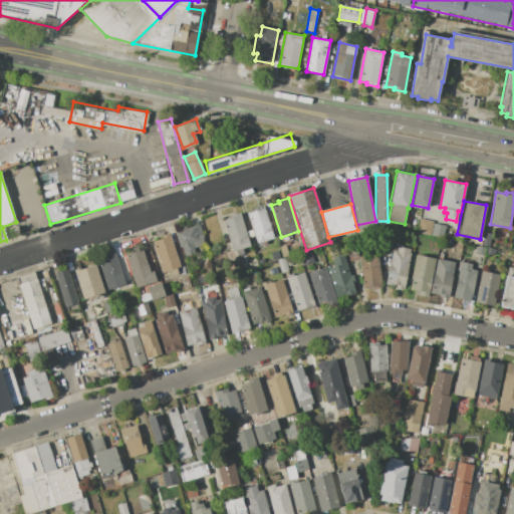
[(247,213),(255,210),(254,208),(264,205),(274,238),(256,243),(247,213)]
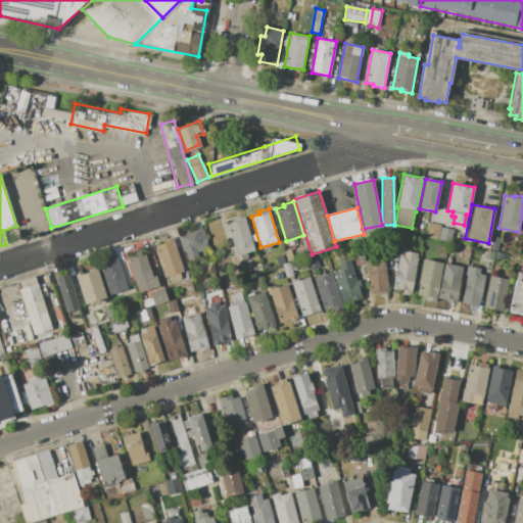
[(227,224),(234,222),(234,220),(245,217),(255,251),(246,253),(247,257),(241,259),(240,254),(236,256),(227,224)]
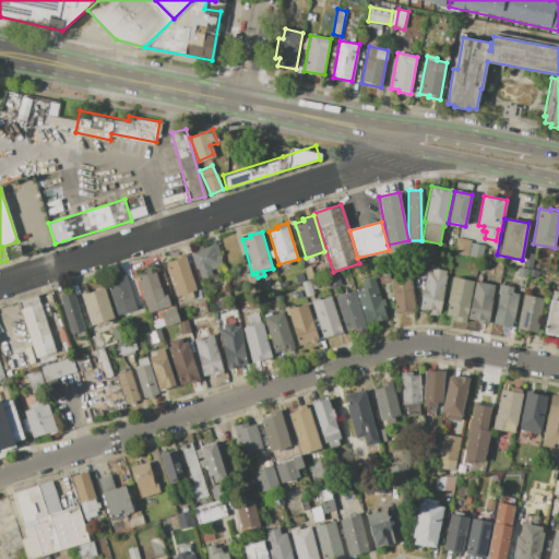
[(456,238),(470,241),(467,256),(454,253),(456,238)]
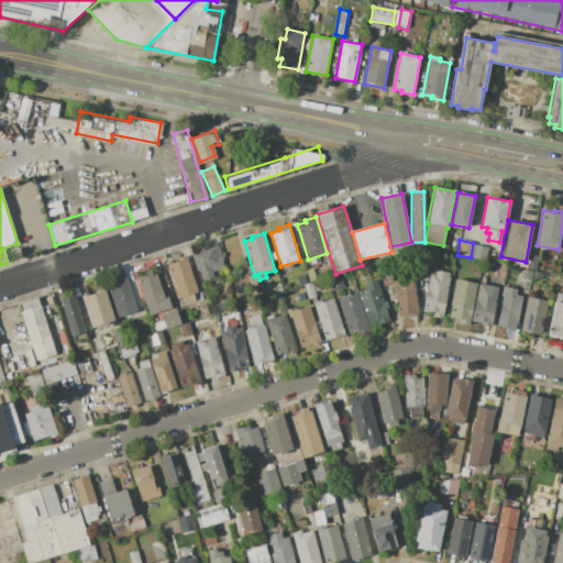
[(191,254),(200,251),(199,249),(203,247),(205,250),(218,245),(223,262),(222,263),(224,267),(212,272),(213,277),(202,280),(199,271),(198,271),(191,254)]
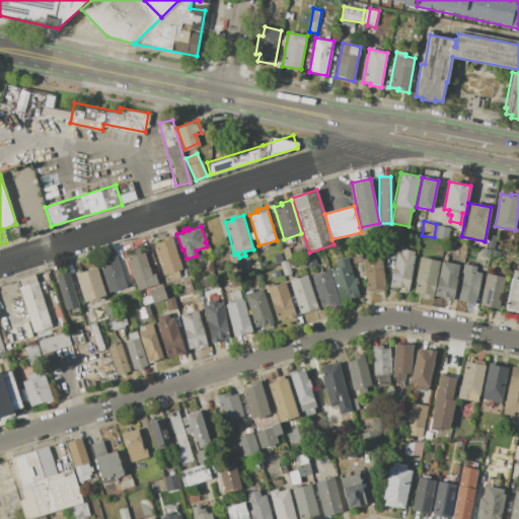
[(438,226),(450,228),(448,240),(435,238),(438,226)]
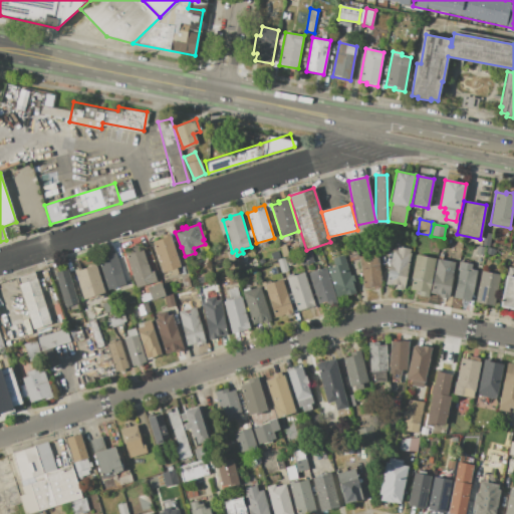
[(484,233),(491,234),(489,246),(482,245),(484,233)]
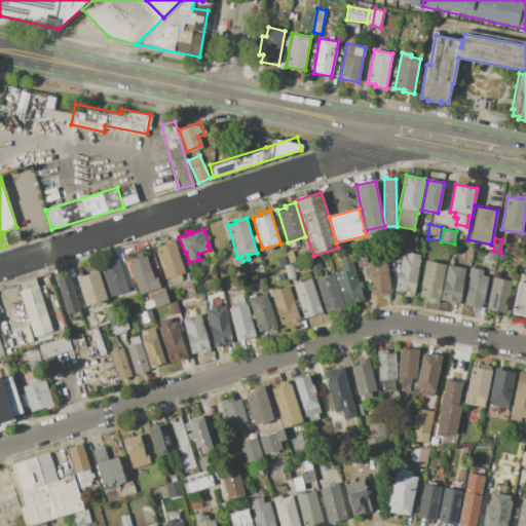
[(156,248),(174,241),(185,273),(180,274),(182,279),(174,283),(172,277),(167,279),(156,248)]
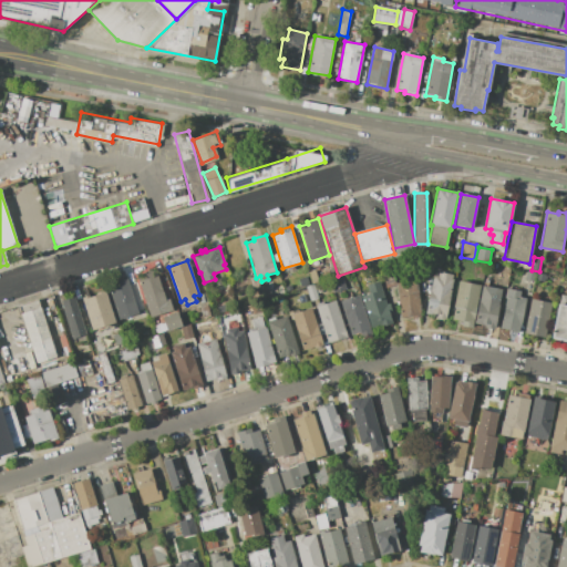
[(423,277),(422,266),(430,265),(431,276),(423,277)]
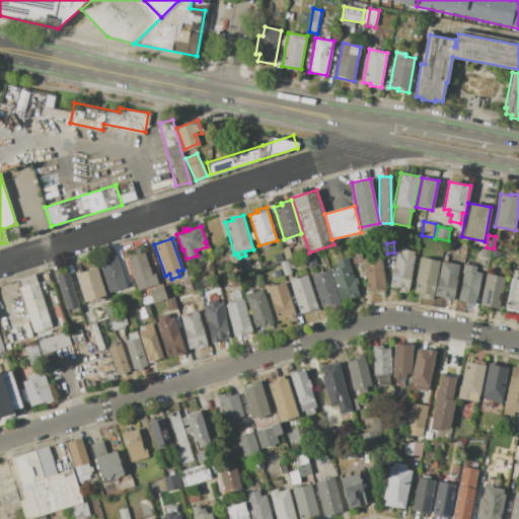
[(438,244),(444,245),(442,256),(436,255),(438,244)]
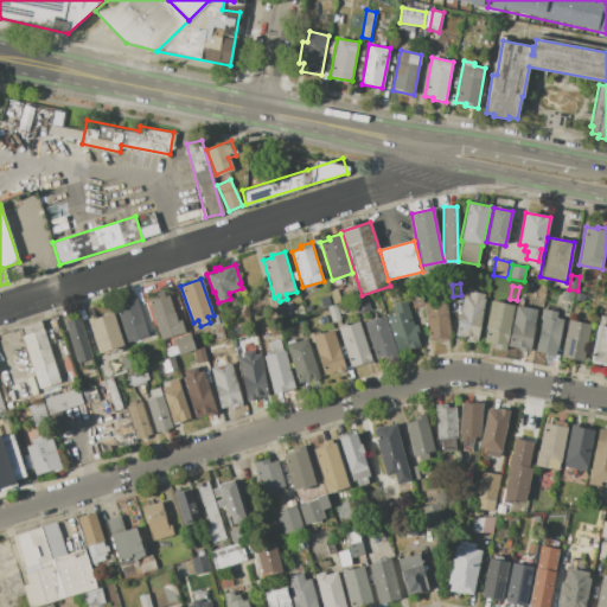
[(147,295),(166,289),(178,326),(181,325),(184,333),(160,340),(147,295)]
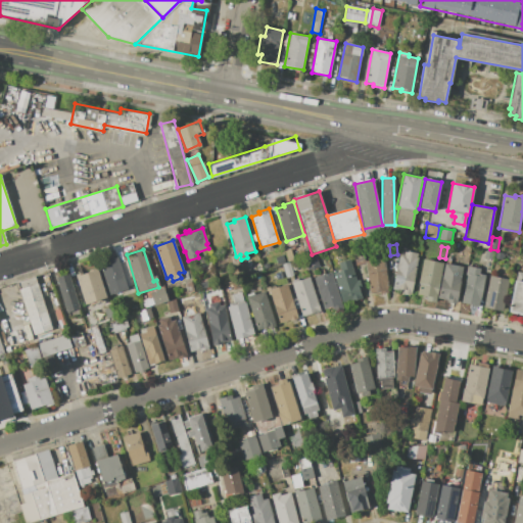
[(486,249),(493,251),(491,259),(484,257),(486,249)]
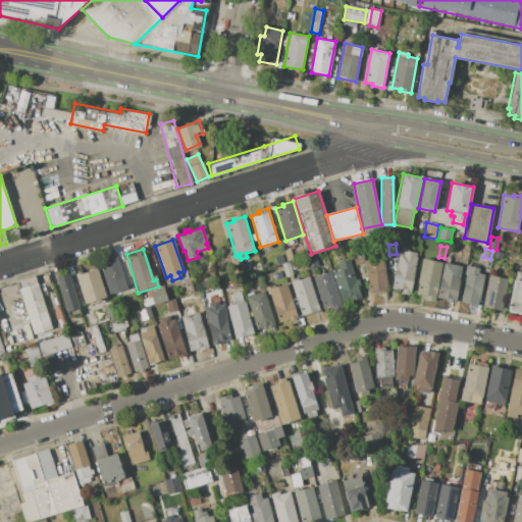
[(352,252),(361,250),(364,262),(355,265),(352,252)]
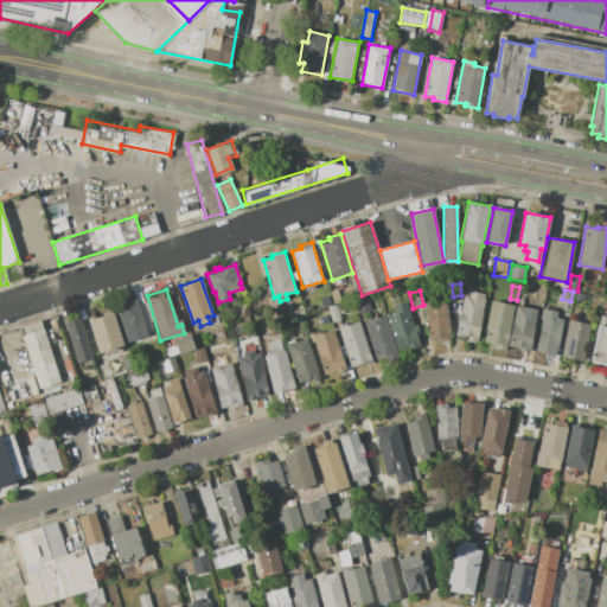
[(464,295),(468,295),(470,292),(485,294),(477,342),(466,340),(467,338),(457,336),(464,295)]
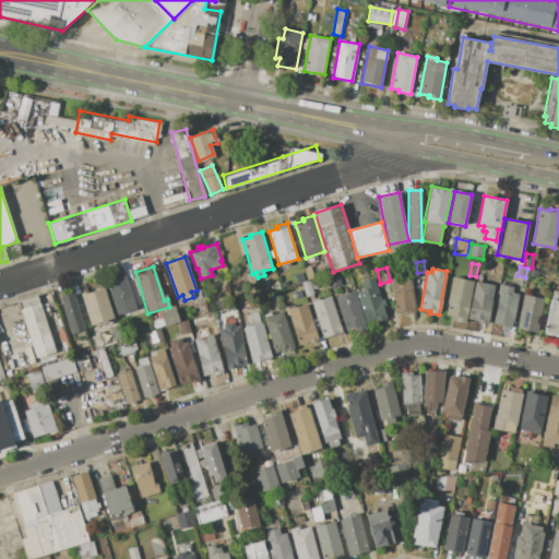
[(530,269),(539,271),(537,278),(528,276),(530,269)]
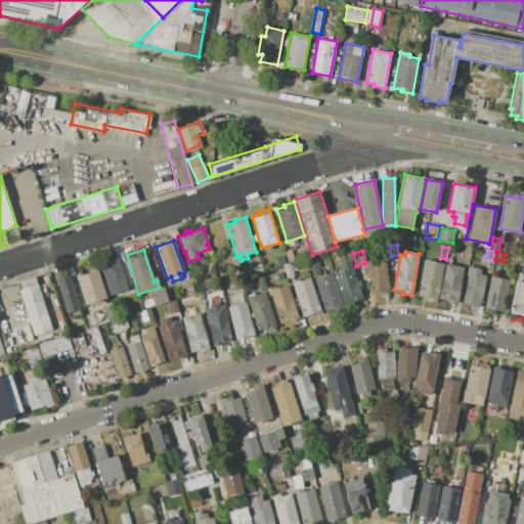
[(100,263),(118,257),(128,290),(111,296),(100,263)]
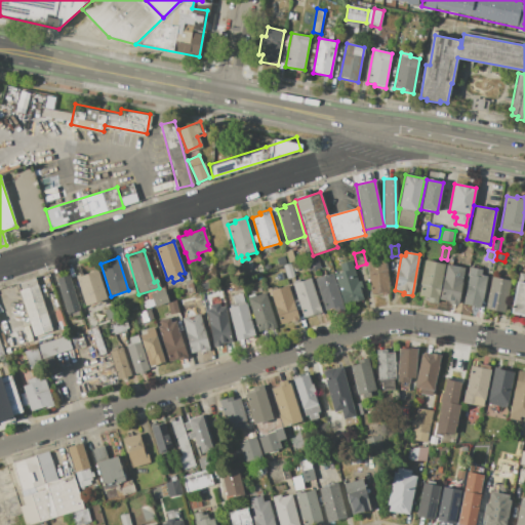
[(366,261),(386,259),(390,293),(381,294),(381,292),(370,293),(366,261)]
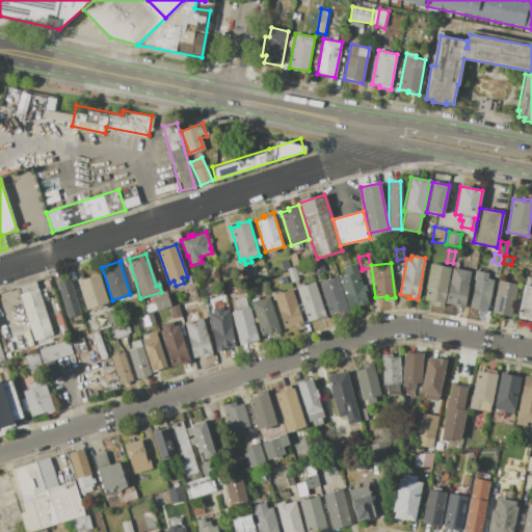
[(339,277),(347,275),(344,267),(355,264),(363,286),(365,285),(368,294),(365,295),(368,303),(348,310),(339,277)]
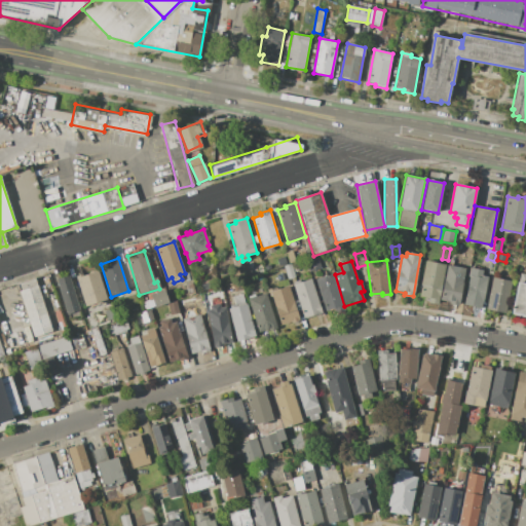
[(425,261),(446,264),(439,302),(429,300),(429,299),(419,297),(425,261)]
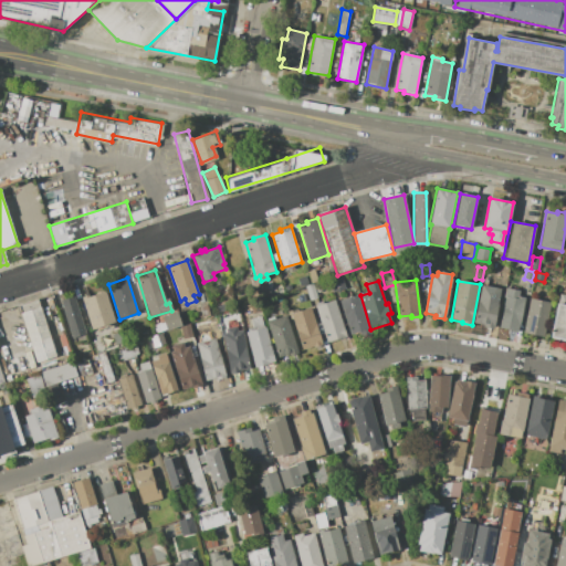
[(481,285),(485,285),(486,281),(499,284),(498,287),(501,289),(493,328),(485,327),(485,325),(474,323),(481,285)]
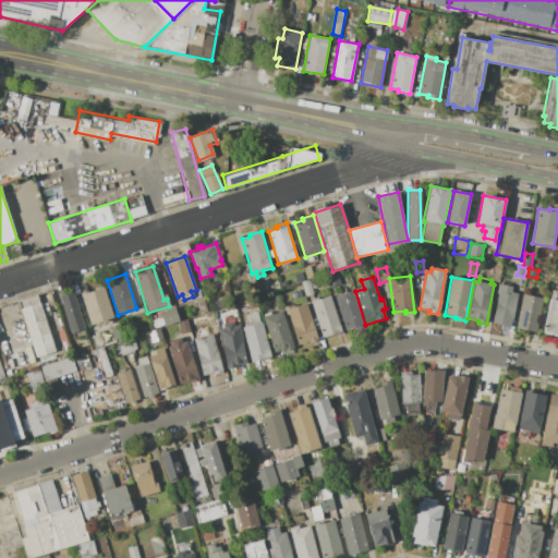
[(301,281),(310,279),(314,293),(305,295),(301,281)]
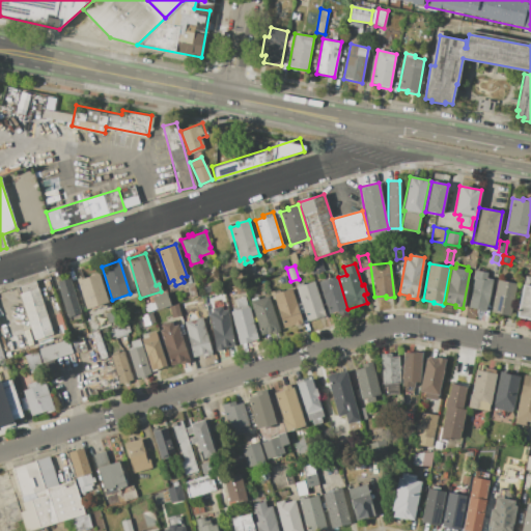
[(475,270),(487,273),(486,278),(493,280),(486,311),(469,308),(474,280),(473,279),(475,270)]
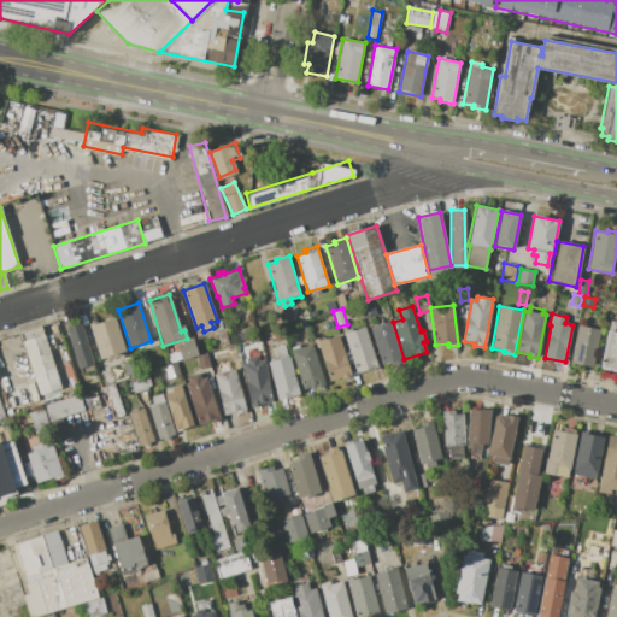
[(88,324),(113,316),(125,351),(100,359),(88,324)]
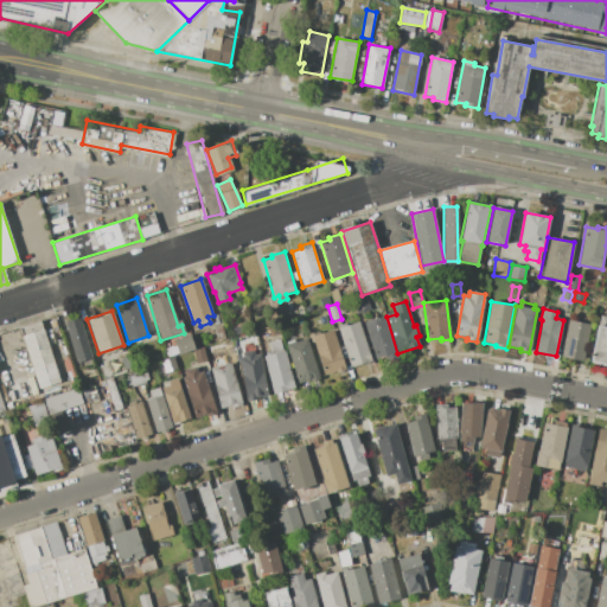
[(364,323),(384,317),(397,358),(387,362),(384,356),(375,358),(364,323)]
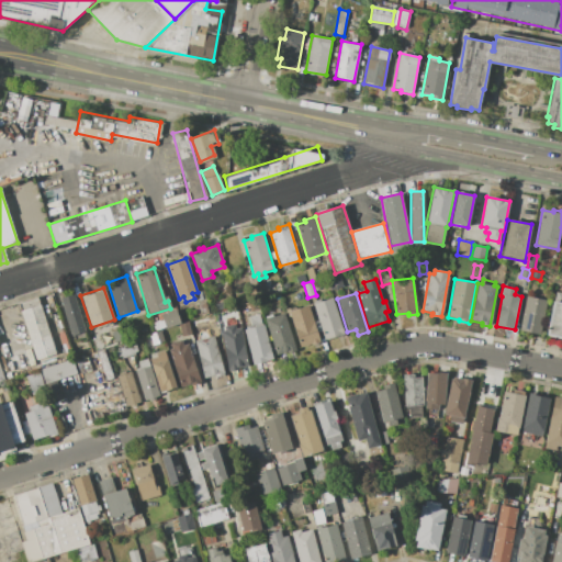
[(59,299),(74,294),(86,332),(70,337),(59,299)]
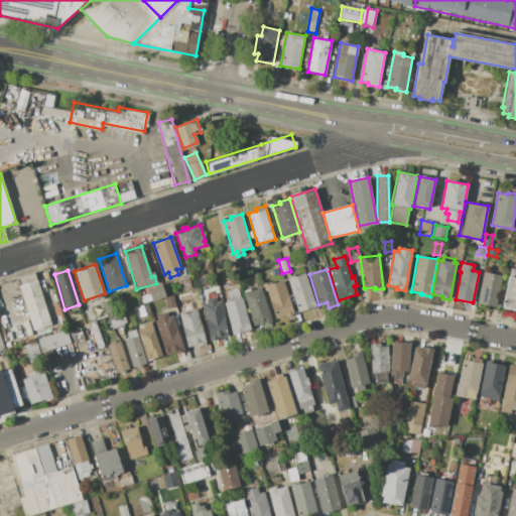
[(16,278),(35,272),(52,325),(34,331),(16,278)]
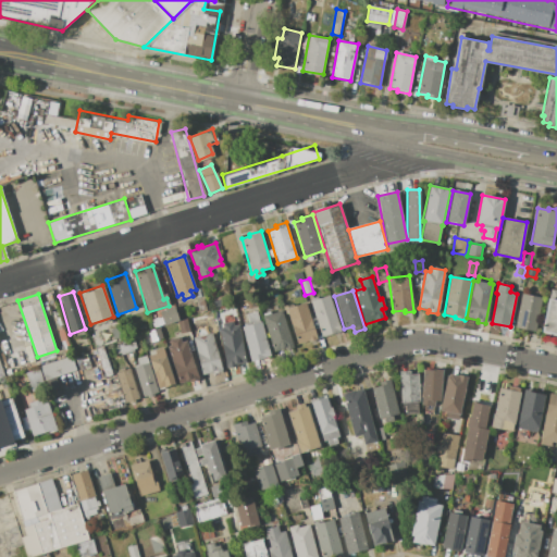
[(521,294),(542,297),(535,332),(515,327),(521,294)]
